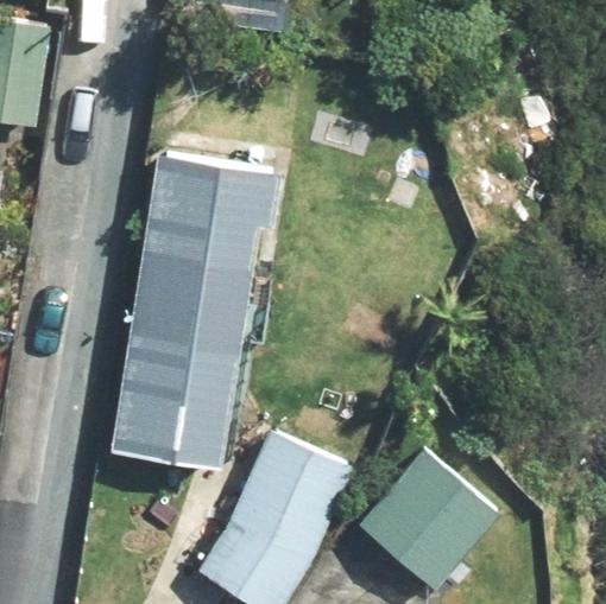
[(203,0),(202,26),(289,33),(291,0),(203,0)]
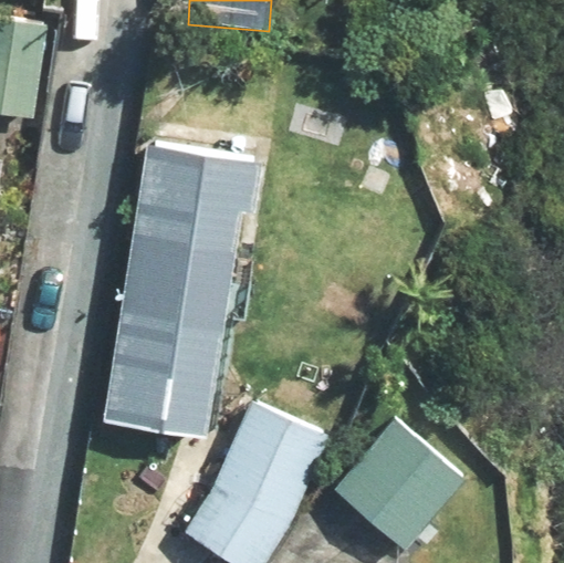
[(0,114),(32,120),(48,28),(0,20),(0,114)]
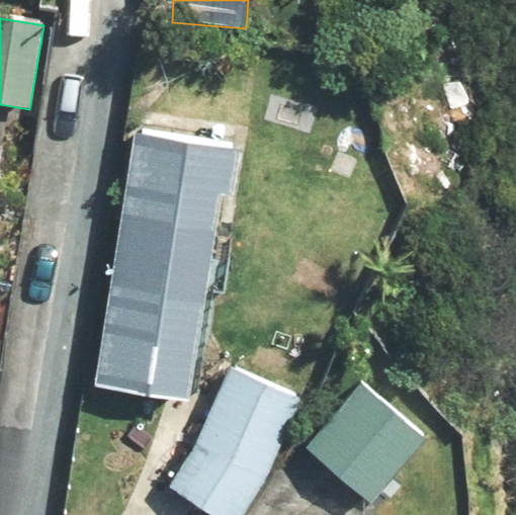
[(135,133),(93,387),(187,401),(221,193),(231,195),(239,149),(135,133)]
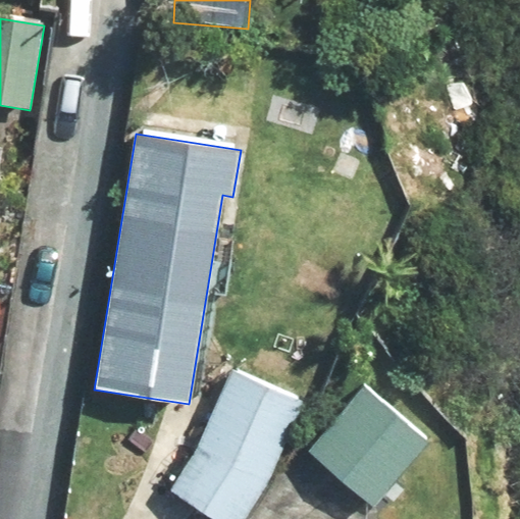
[(234,370),(201,444),(171,492),(213,518),(245,518),(272,474),(304,402),(234,370)]
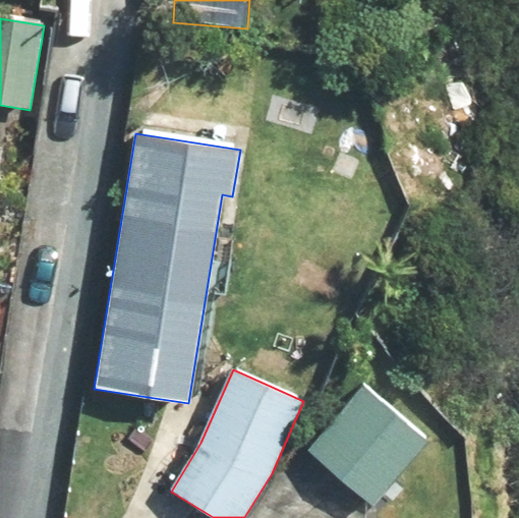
[(366,385),(308,451),(382,516),(406,488),(396,479),(430,441),(366,385)]
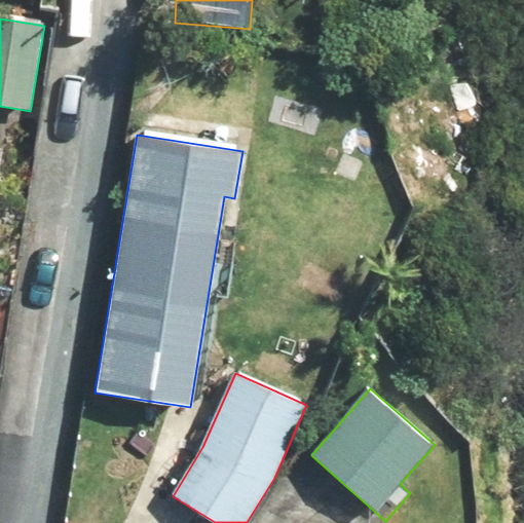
All buildings are outlined.
